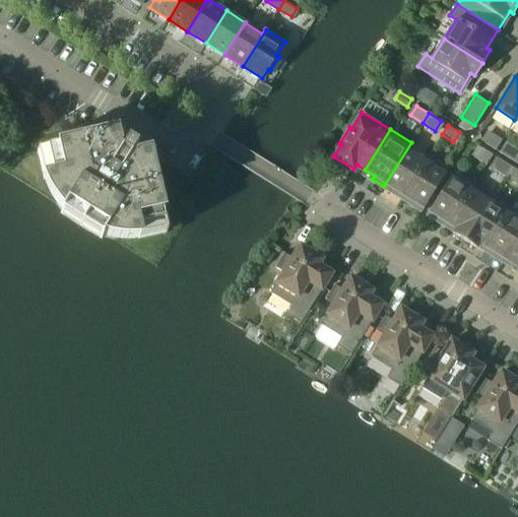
[(484,140),(497,148),(503,138),(491,131),(484,140)]
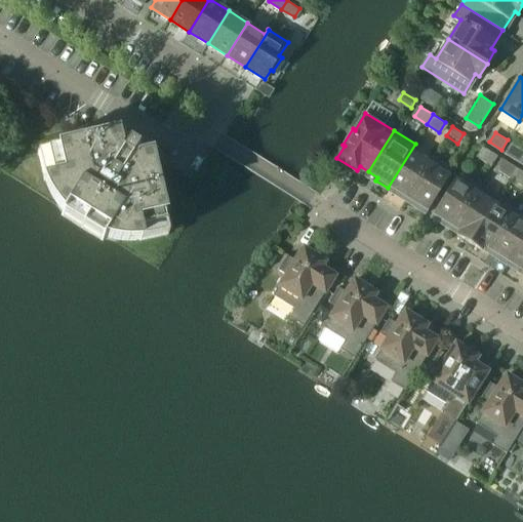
[(165,233),(166,234),(168,234),(151,155),(117,134),(67,146),(38,152),(39,155),(41,154),(43,169),(48,185),(55,198),(66,210),(77,221),(90,229),(105,235),(120,238),(135,239),(151,237),(165,233)]
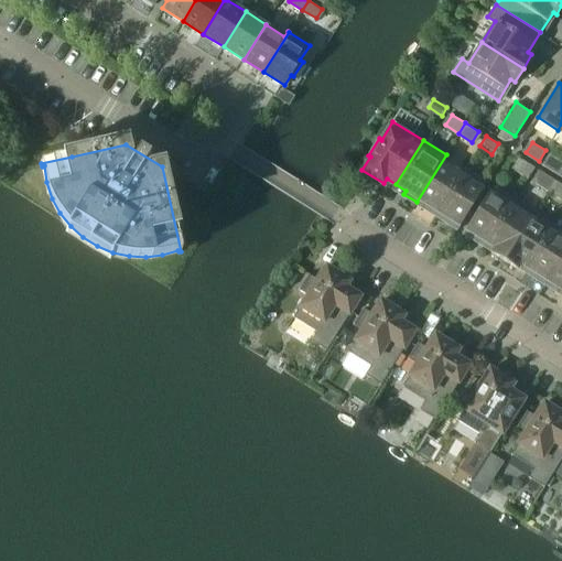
[(466,166),(465,166),(461,173),(442,162),(446,154),(417,202),(429,211),(431,207),(439,212),(466,166)]
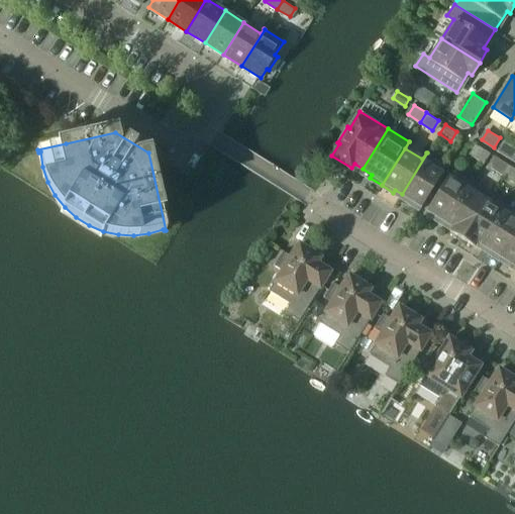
[(514,146),(506,141),(500,151),(512,159),(514,155),(514,146)]
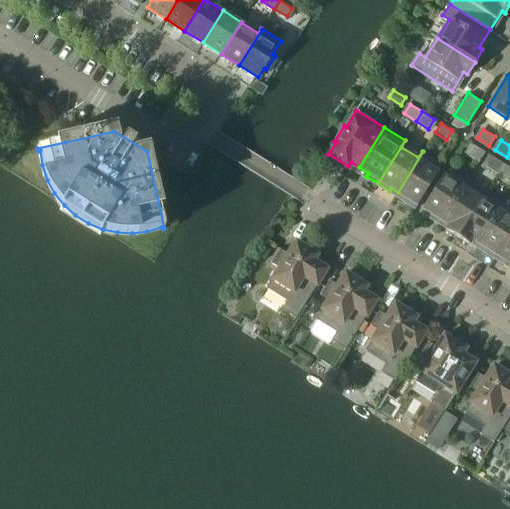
[(468,153),(480,161),(486,151),(474,144),(468,153)]
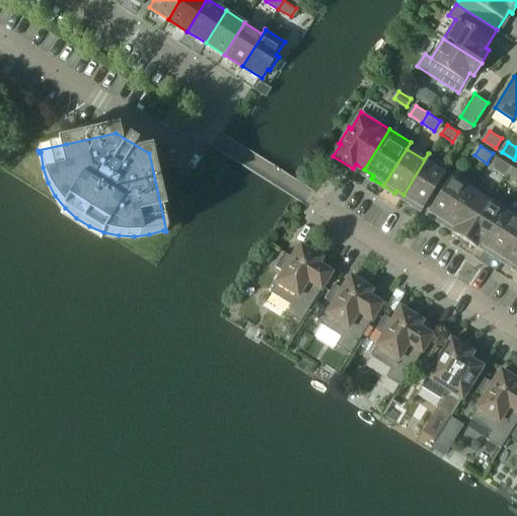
[(448,165),(429,153),(403,195),(410,199),(408,202),(421,210),(448,165)]
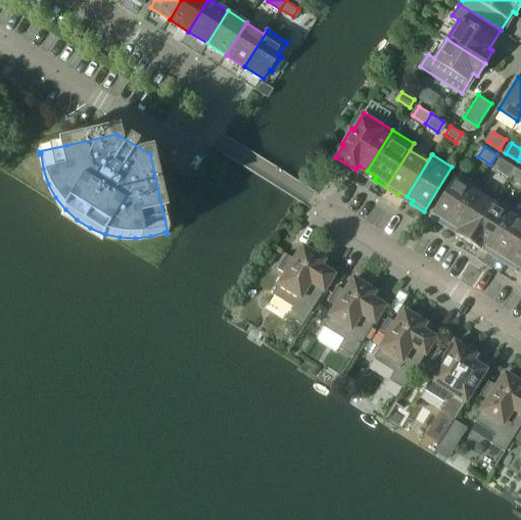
[(515,167),(503,158),(496,169),(509,176),(515,167)]
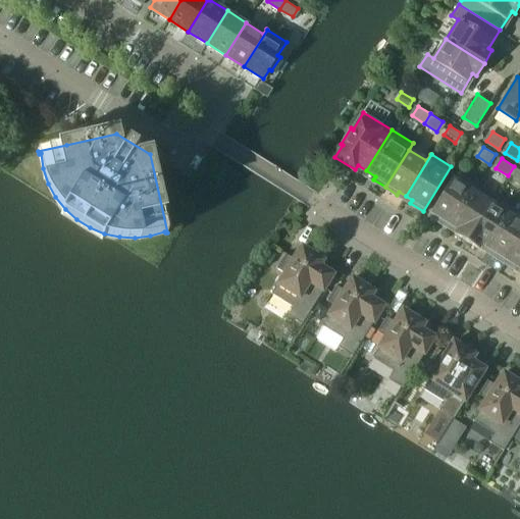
[(508,175),(519,183),(519,169),(514,166),(508,175)]
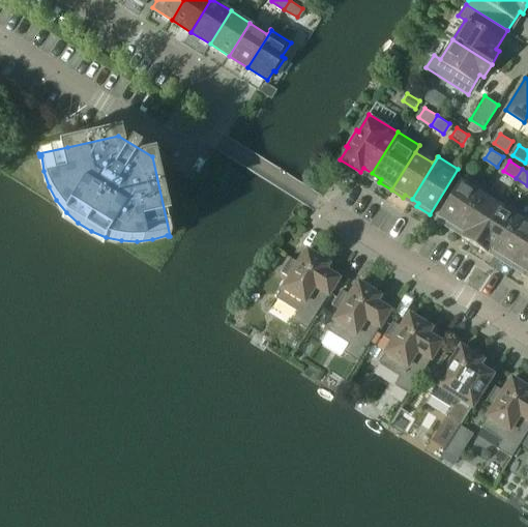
[(485,186),(465,174),(437,218),(449,227),(451,224),(458,228),(485,186)]
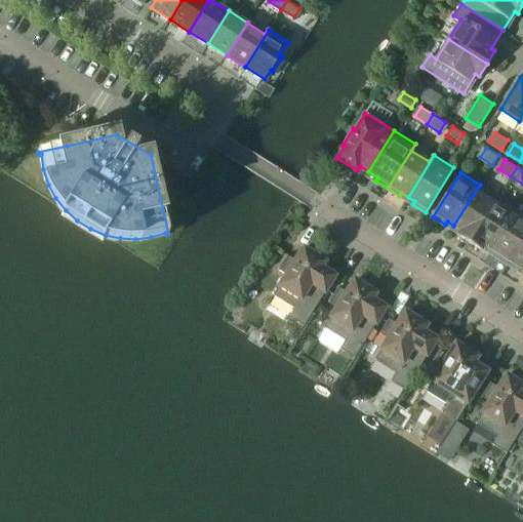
[(498,196),(480,185),(453,226),(460,230),(457,234),(470,241),(498,196)]
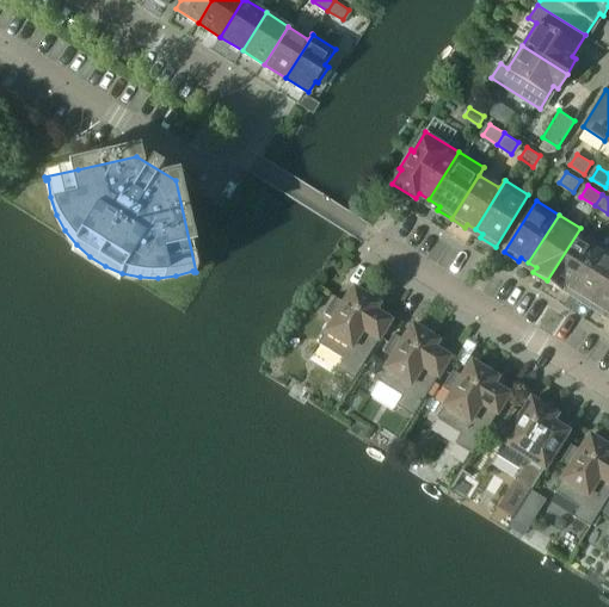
[(602,241),(580,228),(547,280),(561,290),(565,285),(572,290),(602,241)]
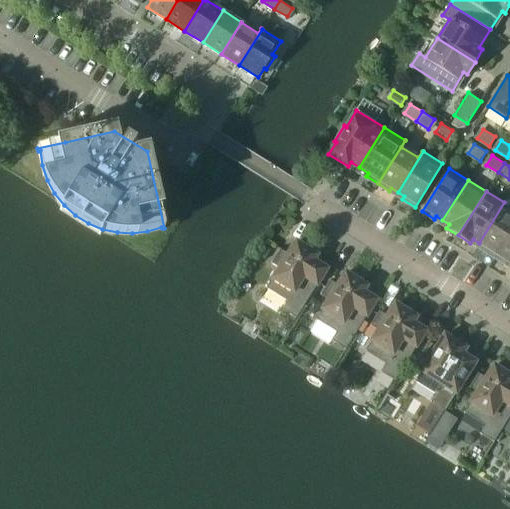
[(509,214),(501,209),(505,203),(504,202),(479,243),(485,247),(483,250),(495,257),(509,233),(509,214)]
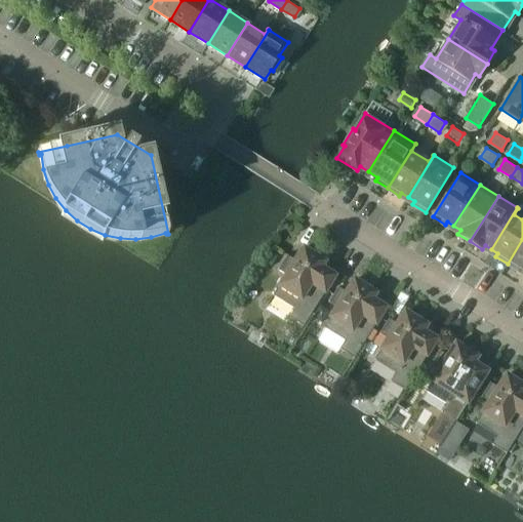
[(522,239),(508,264),(520,272),(522,269),(522,239)]
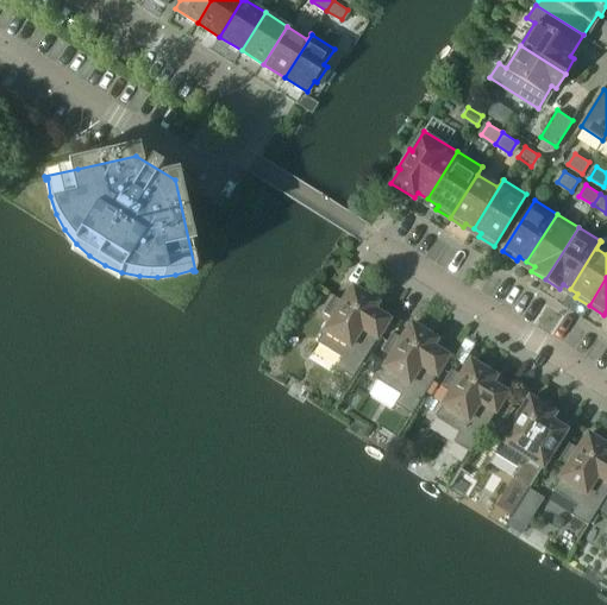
[(342,357),(336,366),(354,377),(389,319),(374,309),(379,302),(352,285),(343,300),(335,294),(324,312),(333,317),(318,341),(342,357)]
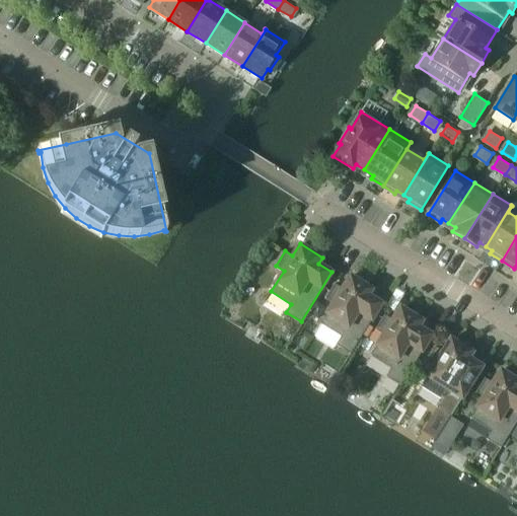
[(342,336),(337,344),(351,353),(382,303),(369,295),(372,289),(351,275),(343,287),(335,282),(325,297),(334,302),(320,322),(342,336)]
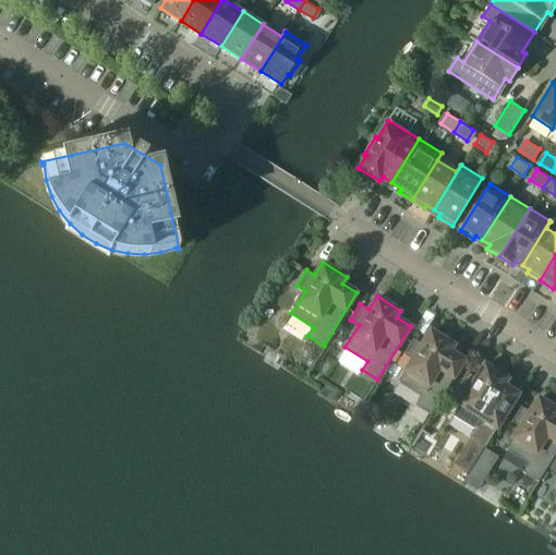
[(333,336),(343,342),(351,329),(340,323),(333,336)]
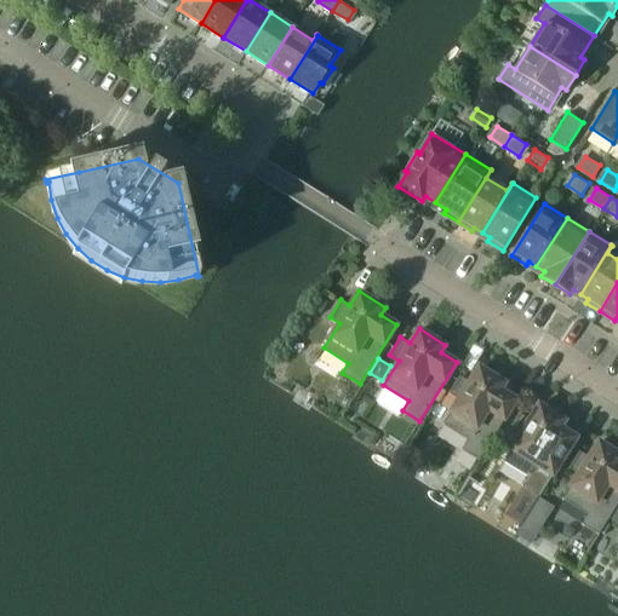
[(469,438),(462,448),(480,459),(516,399),(501,390),(505,383),(479,366),(470,380),(461,374),(450,392),(459,398),(444,422),(469,438)]
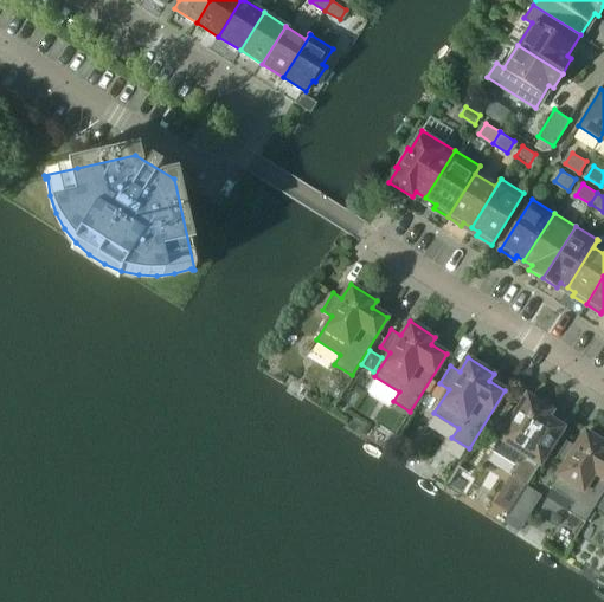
[(516,465),(511,474),(527,485),(564,427),(548,418),(552,410),(527,394),(518,408),(508,402),(498,420),(507,426),(493,450),(516,465)]
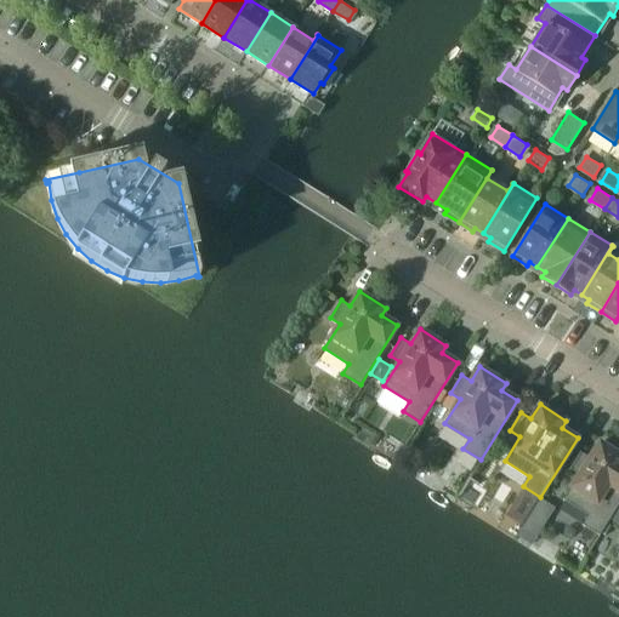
[(589,513),(583,524),(601,535),(613,514),(618,506),(618,453),(600,441),(590,456),(580,450),(571,467),(579,473),(564,498),(589,513)]
